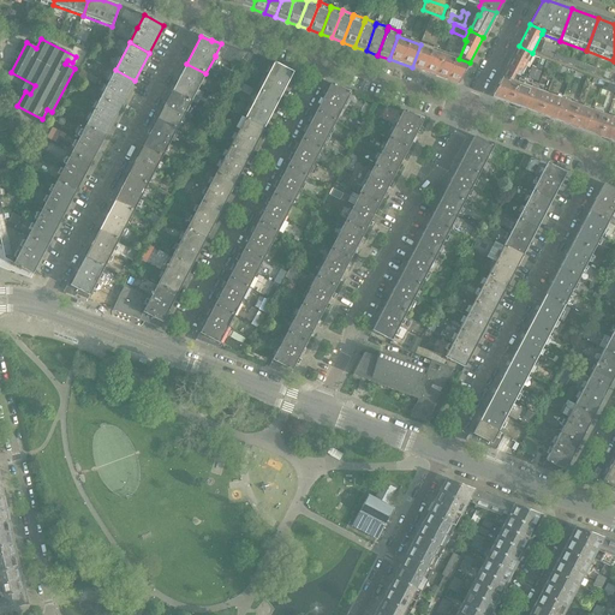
[(242,66),(248,53),(221,43),(215,55),(215,57),(242,66)]
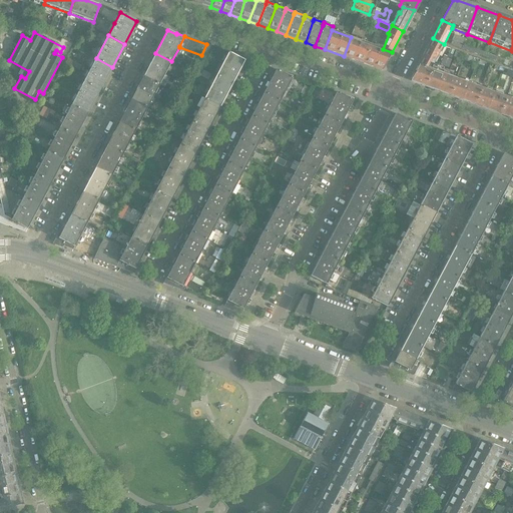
[(351,37),(344,56),(362,63),(369,44),(351,37)]
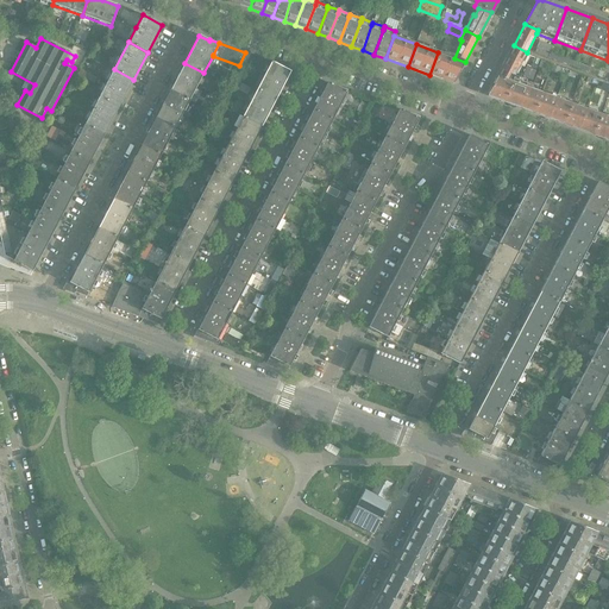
[(527,52),(514,45),(502,69),(512,75),(514,76),(527,52)]
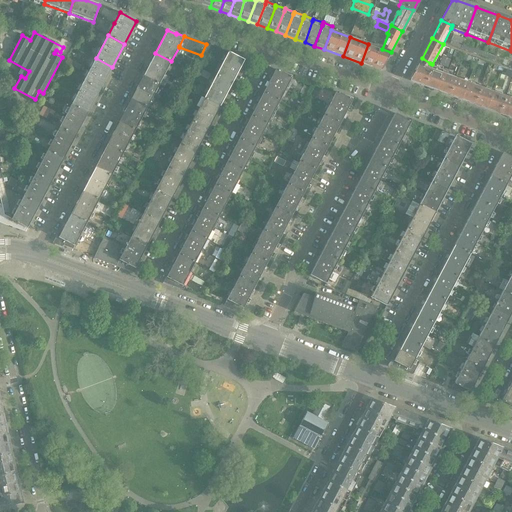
[(451,40),(450,44),(506,65),(507,61),(451,40)]
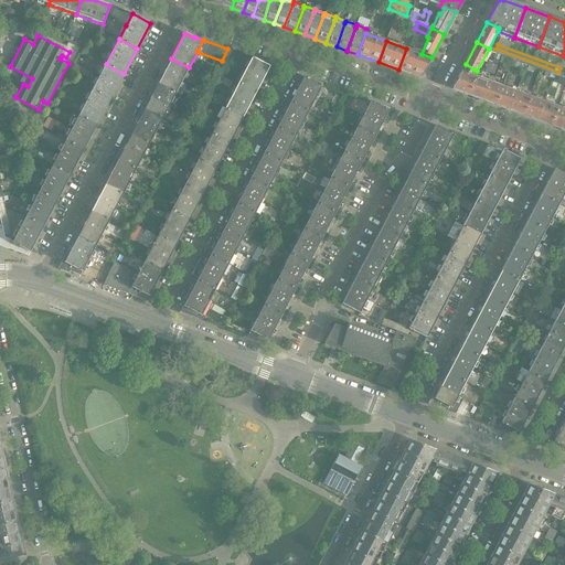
[(245,70),(252,57),(227,49),(222,61),(245,70)]
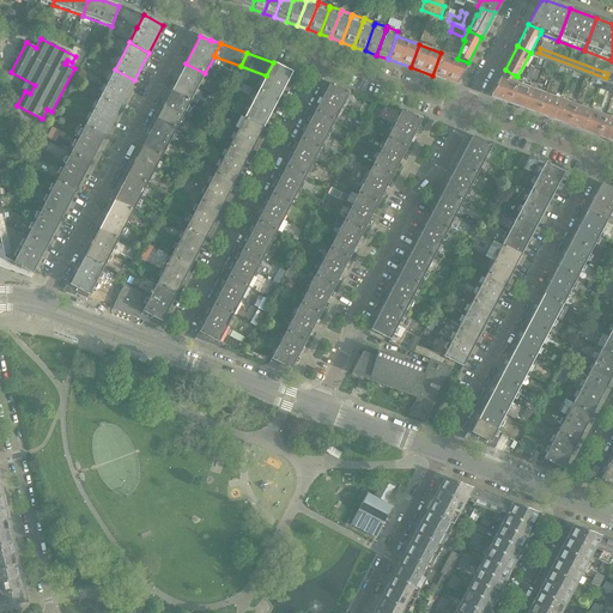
[(457,59),(453,56),(441,53),(432,76),(456,84),(468,62),(457,59)]
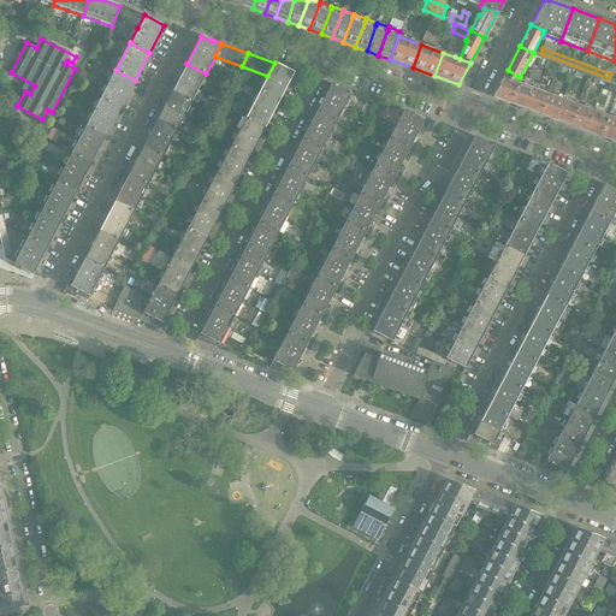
[(284,66),(274,63),(267,76),(260,90),(279,100),(294,72),(284,67),(284,66)]
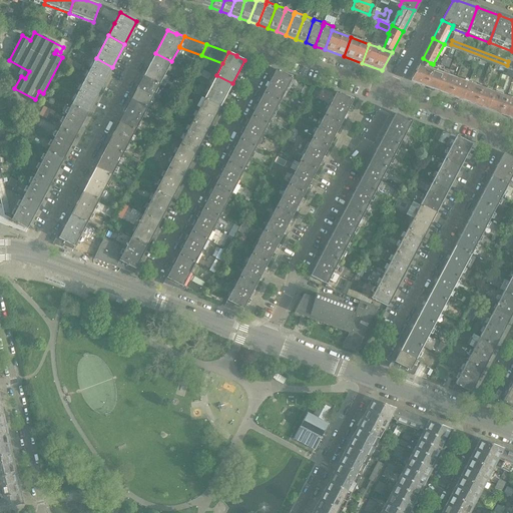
[(155,53),(143,76),(159,84),(171,61),(155,53)]
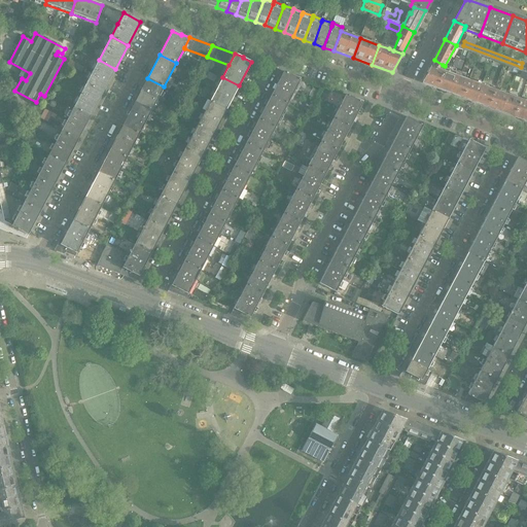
[(498,64),(478,56),(476,62),(484,65),(484,63),(497,68),(498,64)]
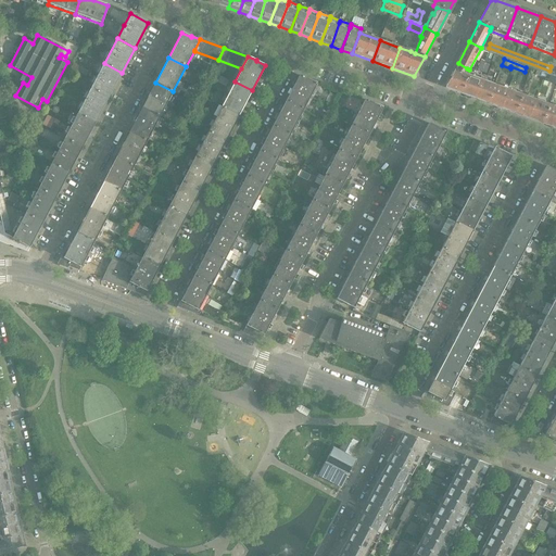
[(489,65),(480,62),(477,71),(485,74),(489,65)]
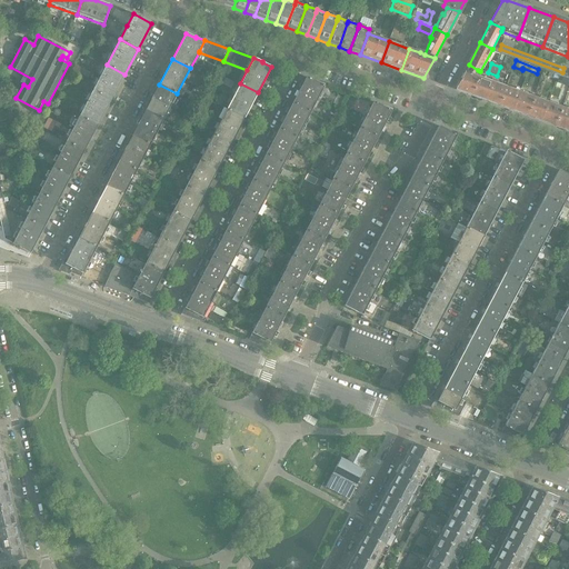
[(76,65),(69,78),(75,81),(78,72),(88,78),(90,72),(76,65)]
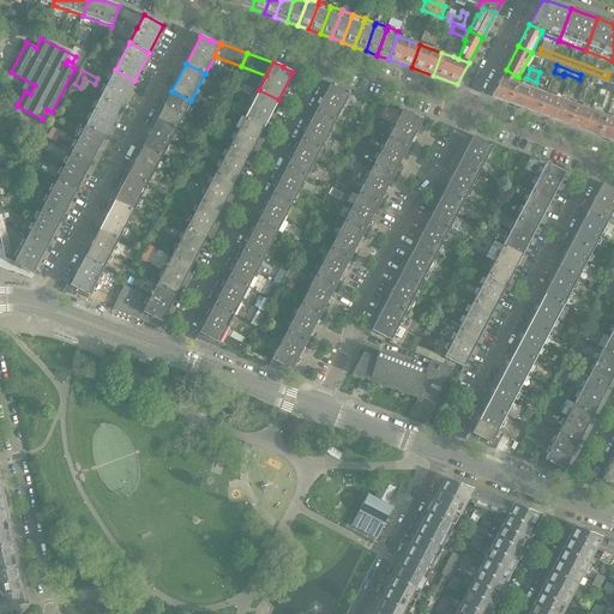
[(134,80),(115,70),(100,98),(120,108),(134,80)]
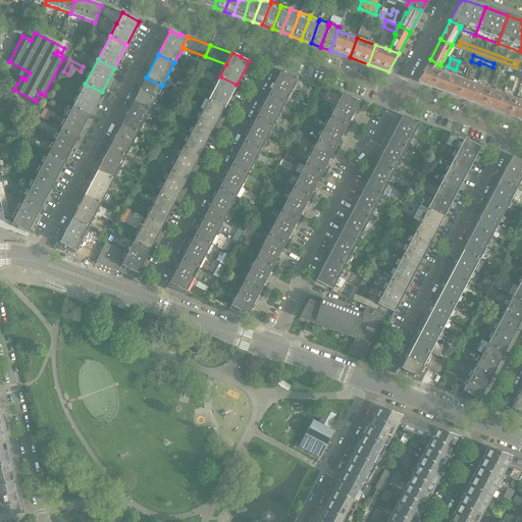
[(430,59),(417,83),(432,88),(438,70),(436,69),(438,64),(430,59)]
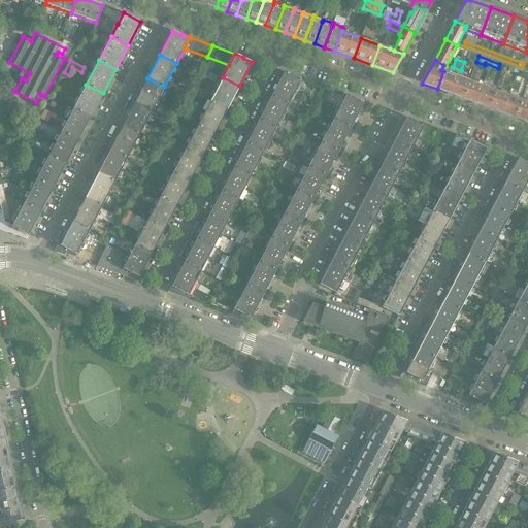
[(463,98),(469,80),(464,78),(468,66),(465,65),(462,72),(458,70),(456,75),(443,71),(437,89),(463,98)]
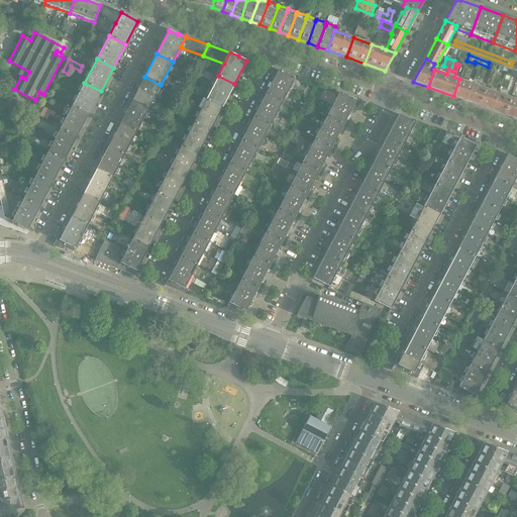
[(278,70),(266,94),(282,102),(295,77),(287,74),(287,75),(278,70)]
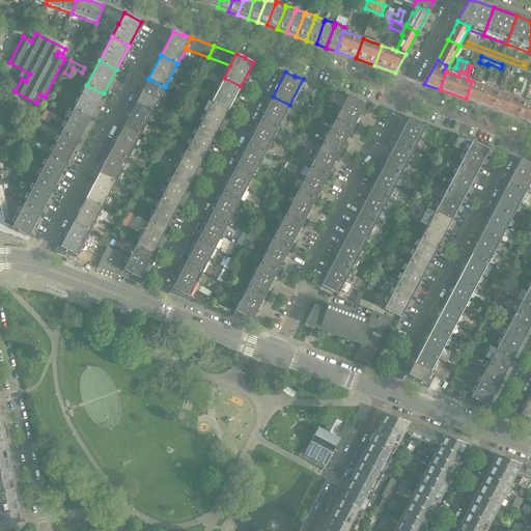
[(241,86),(224,78),(212,102),(228,111),(241,86)]
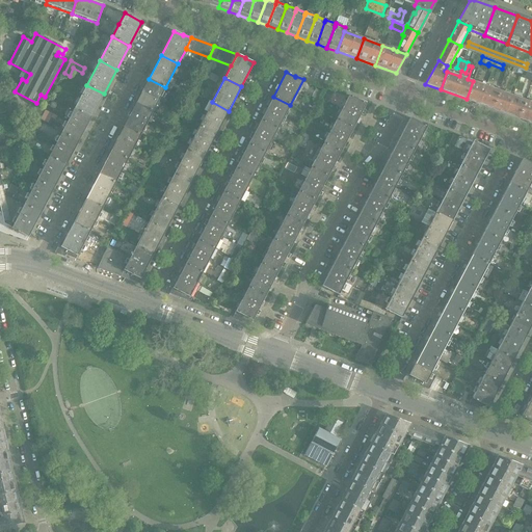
[(149,79),(136,103),(153,111),(165,87),(149,79)]
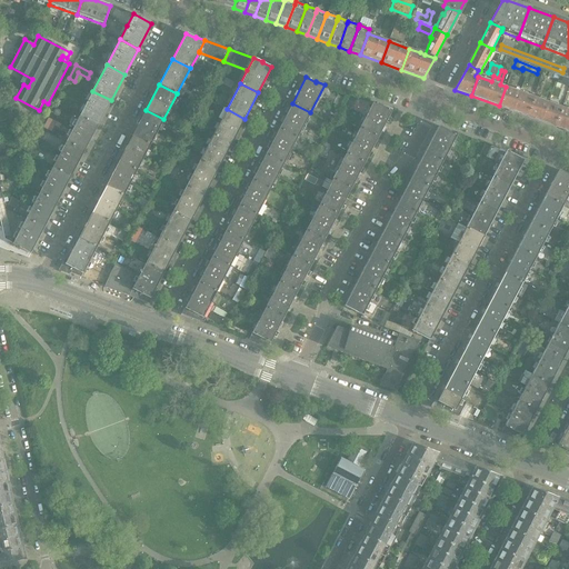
[(533,97),(520,92),(506,87),(499,106),(527,116),(533,97)]
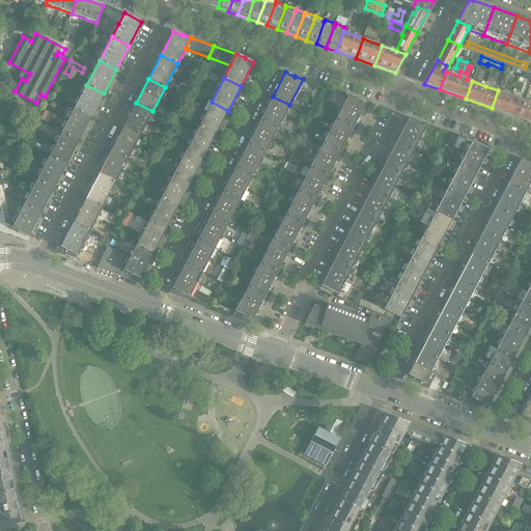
[(104,93),(86,85),(74,108),(91,117),(104,93)]
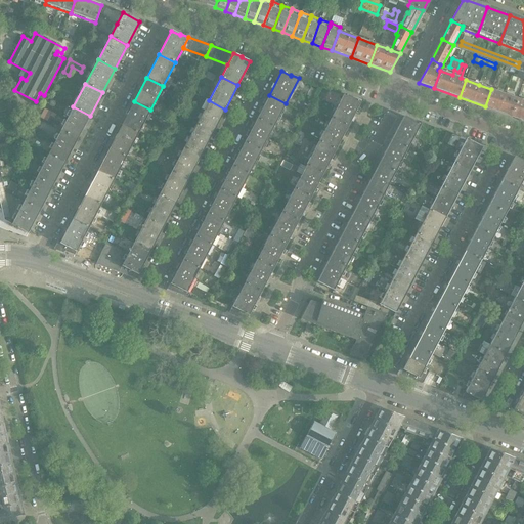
[(518,99),(505,94),(491,89),(485,106),(511,117),(518,99)]
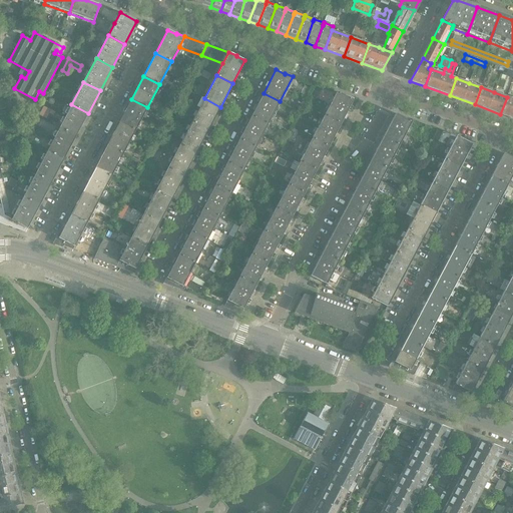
[(337,92),(325,115),(341,123),(354,98),(346,95),(345,96),(337,92)]
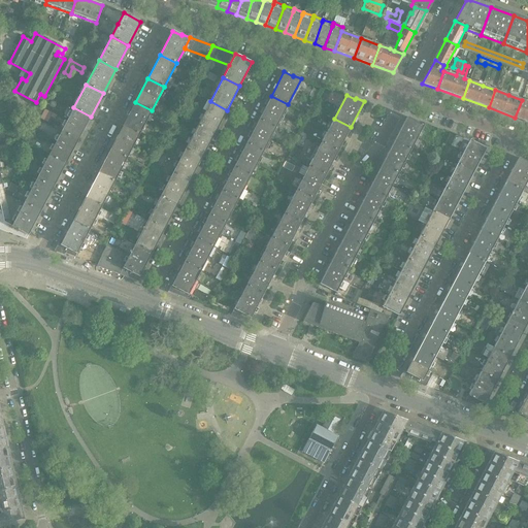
[(271,96),(259,120),(275,128),(288,104),(271,96)]
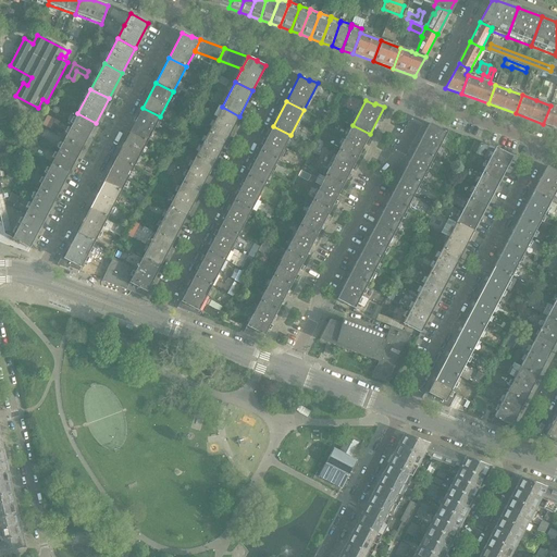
[(556,108),(551,106),(543,124),(556,128),(556,108)]
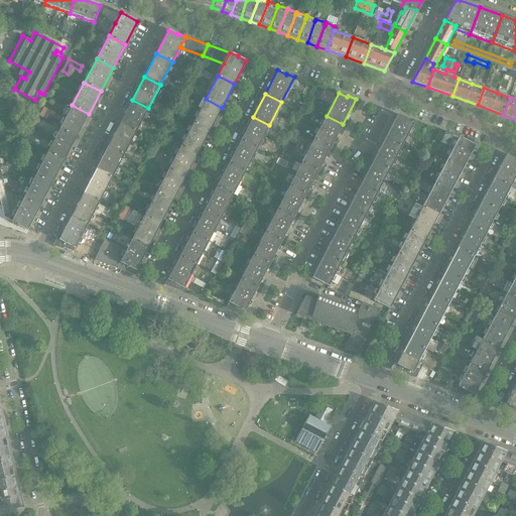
[(206,99),(194,122),(210,131),(222,108),(206,99)]
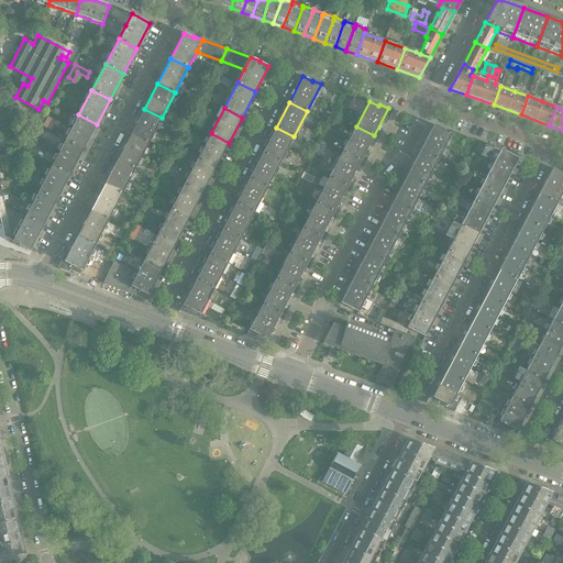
[(144,109),(131,134),(148,143),(162,118),(144,109)]
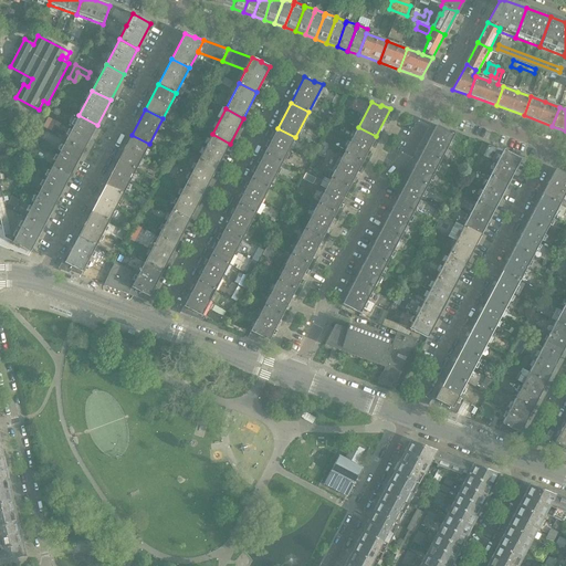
[(97,125),(79,115),(65,142),(84,150),(97,125)]
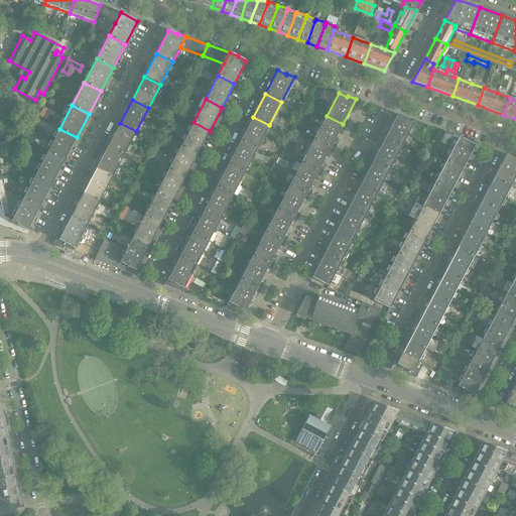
[(43,107),(39,116),(46,120),(49,114),(53,117),(55,113),(51,110),(51,111),(43,107)]
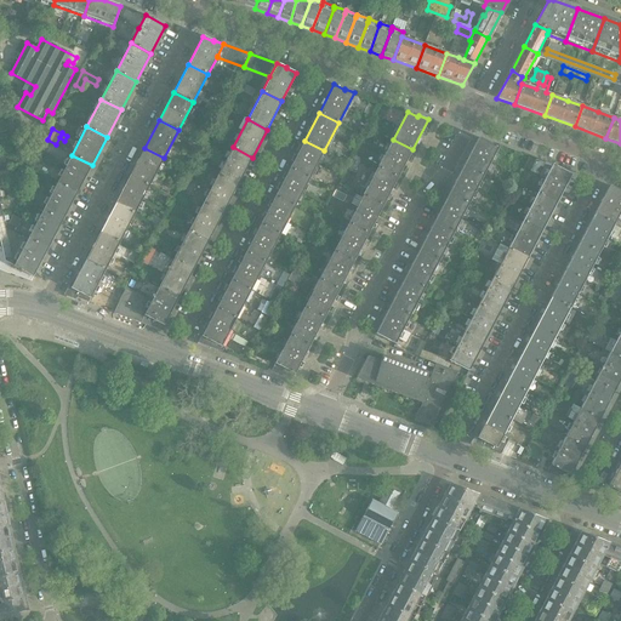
[(478,137),(463,165),(483,176),(497,148),(478,137)]
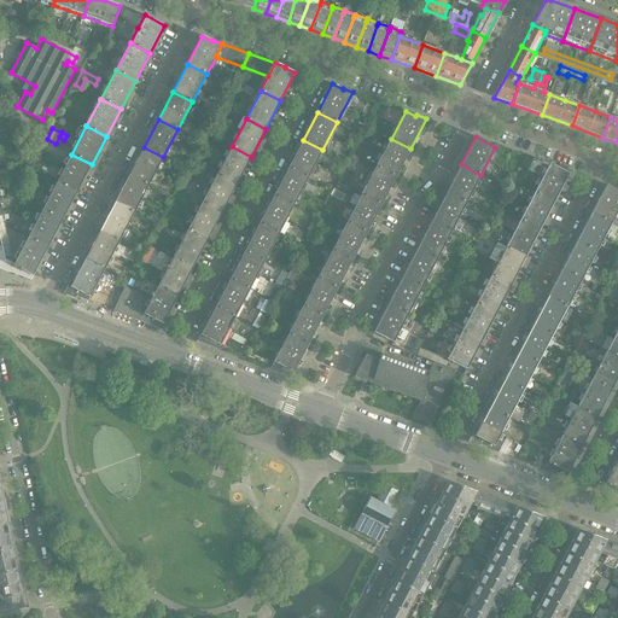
[(391,139),(377,167),(396,176),(410,149),(391,139)]
